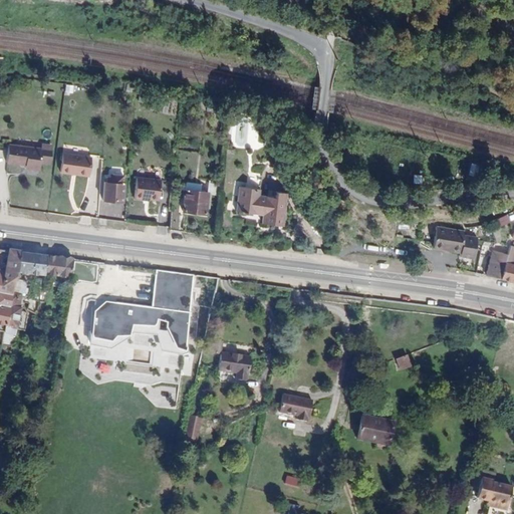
[(40,161),(41,149),(8,145),(6,162),(28,165),(28,168),(39,169),(40,161)]
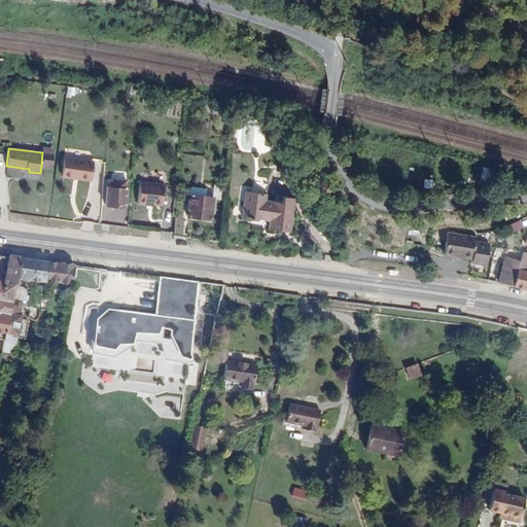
[(54,150),(43,149),(42,152),(41,165),(51,166),(54,150)]
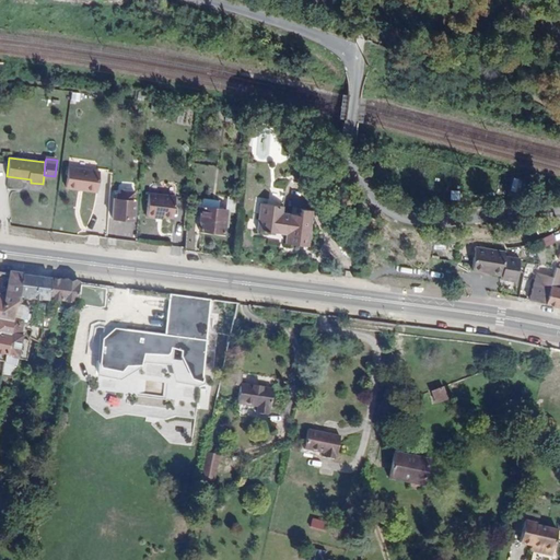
[(94,189),(97,170),(67,165),(63,185),(94,189)]
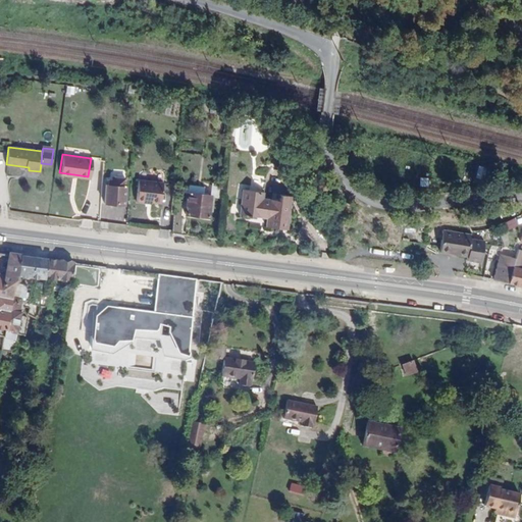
[(112,186),(123,187),(124,179),(131,179),(132,172),(118,171),(117,177),(113,177),(112,186)]
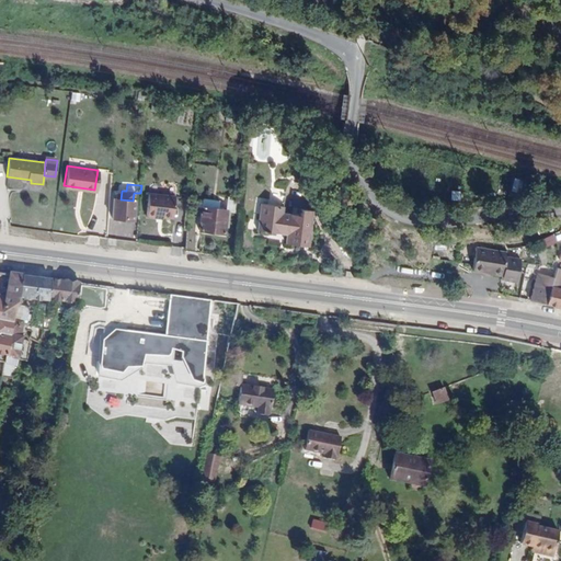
[(313,212),(301,209),(300,216),(283,213),(286,189),(262,185),(255,230),(285,235),(284,242),(308,247),(313,212)]
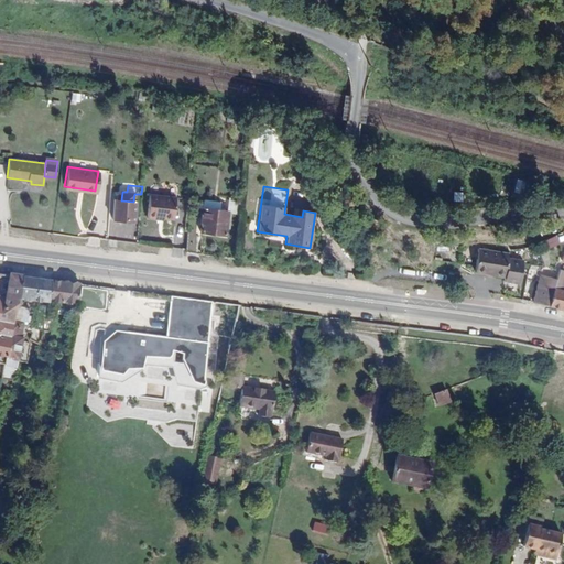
[(175,196),(149,194),(147,217),(156,218),(156,216),(173,217),(175,196)]
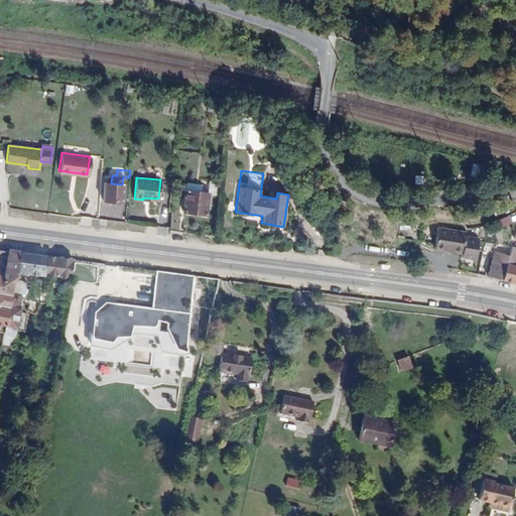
[(111,183),(105,183),(103,201),(122,202),(123,184),(122,184),(111,183)]
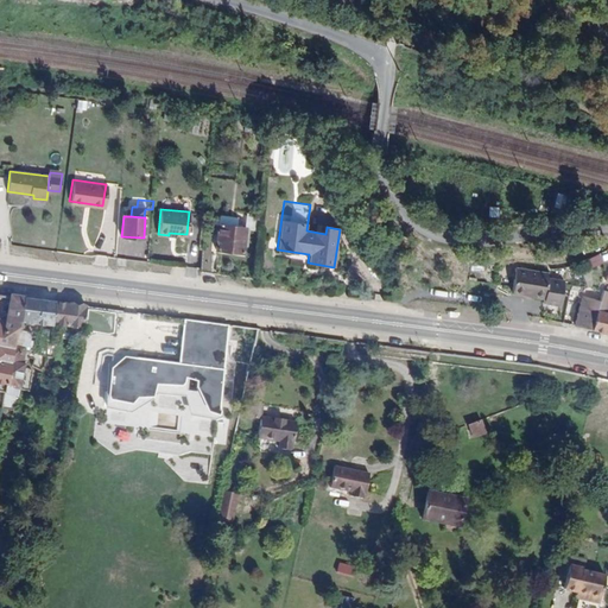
[(216,248),(241,252),(244,228),(219,225),(216,248)]
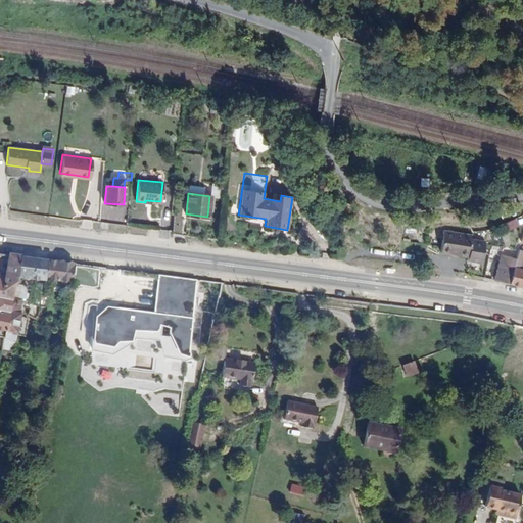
[(503,231),(516,225),(513,218),(500,224),(503,231)]
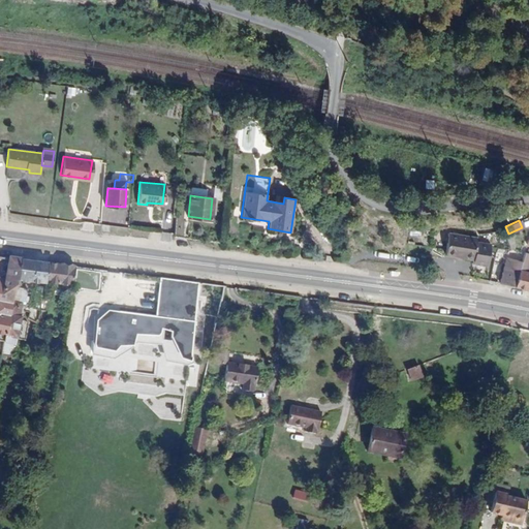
[(184,238),(185,226),(176,224),(175,237),(184,238)]
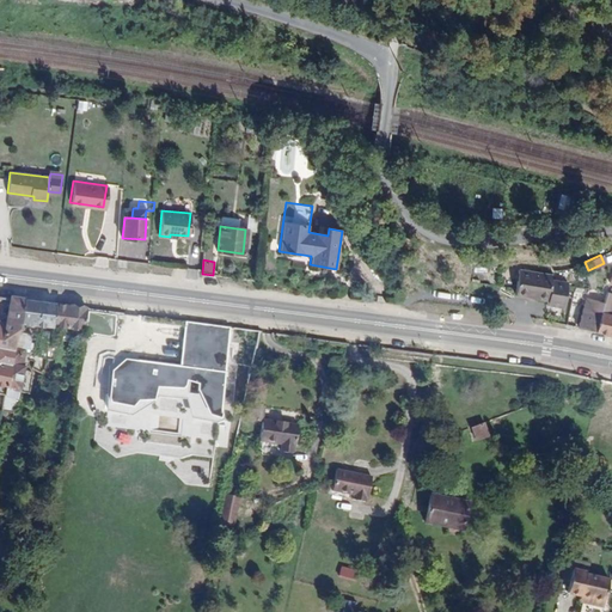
[(501,262),(496,279),(506,281),(510,264),(501,262)]
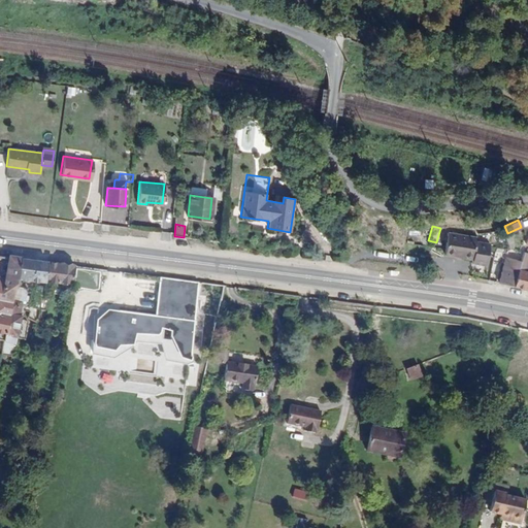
[(467,237),(468,234),(440,227),(440,228),(436,242),(435,248),(463,255),(462,259),(475,262),(481,241),(467,237)]
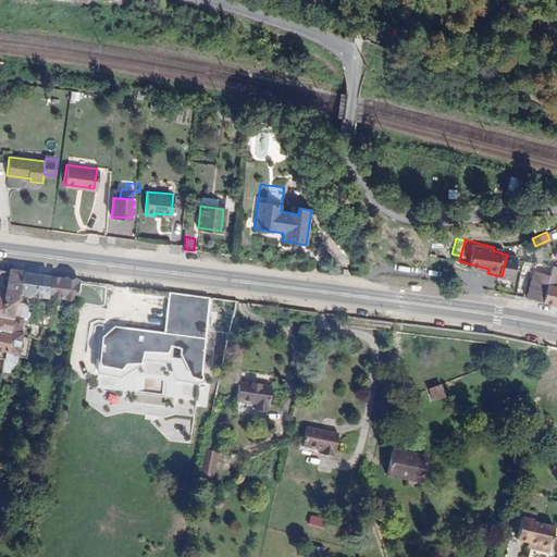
[(525,297),(554,304),(556,288),(556,264),(552,264),(548,275),(533,270),(525,297)]
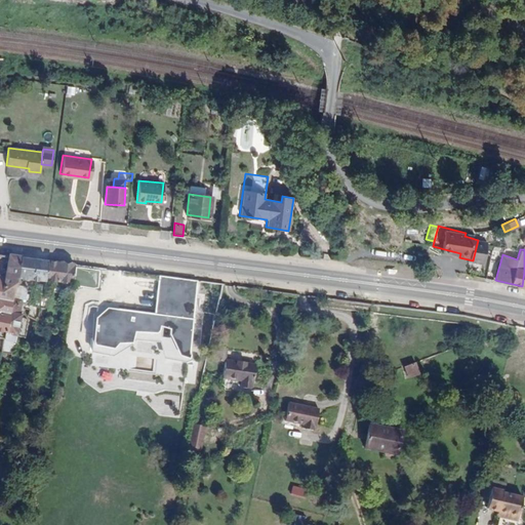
[(21,258),(9,257),(5,278),(3,286),(0,284),(0,311),(8,314),(10,305),(16,278),(21,258)]
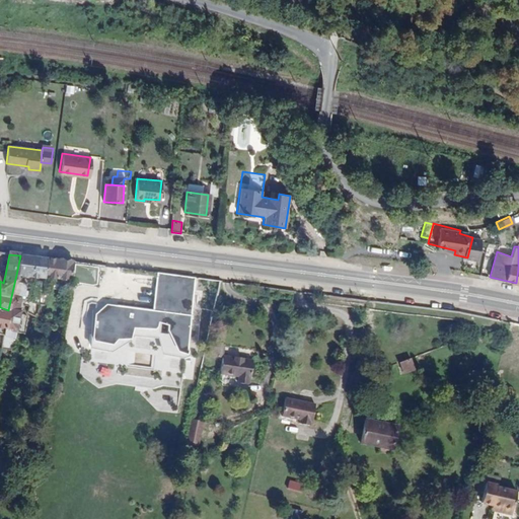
[(16,275),(44,279),(44,278),(47,258),(20,255),(16,275)]
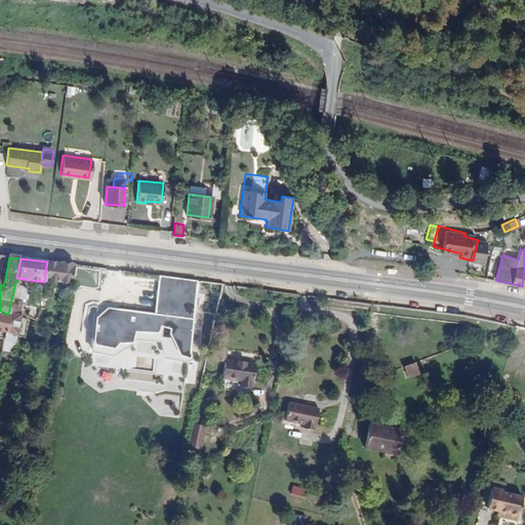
[(74,265),(47,261),(44,281),(72,284),(74,265)]
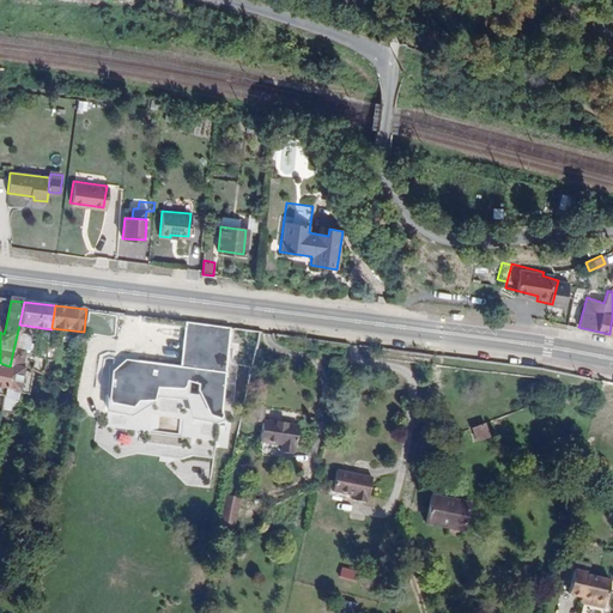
[(231,328),(184,322),(178,366),(126,359),(111,370),(102,411),(128,417),(156,396),(183,400),(190,418),(218,423),(231,328)]
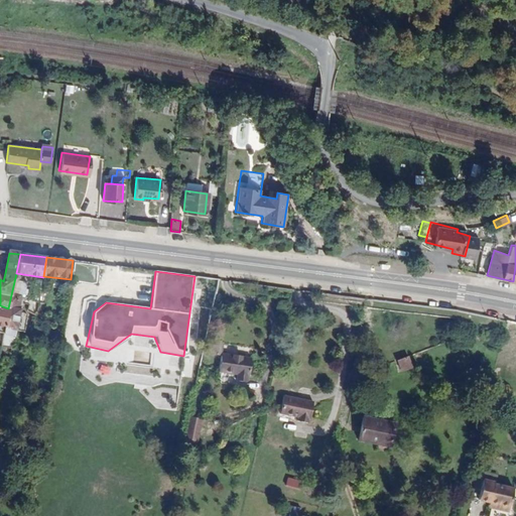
[(0,332),(3,334),(8,308),(0,305),(0,332)]
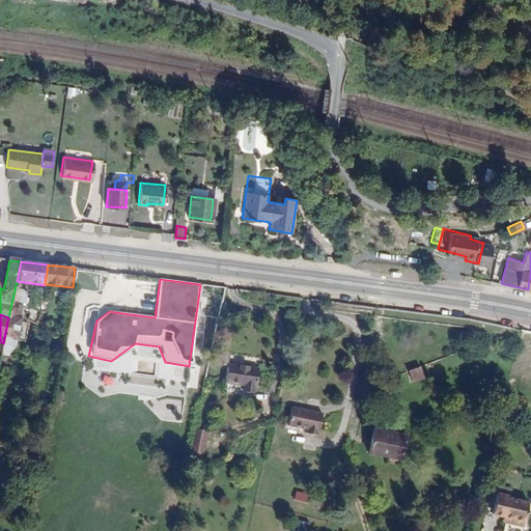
[(12,345),(18,319),(8,317),(3,343),(12,345)]
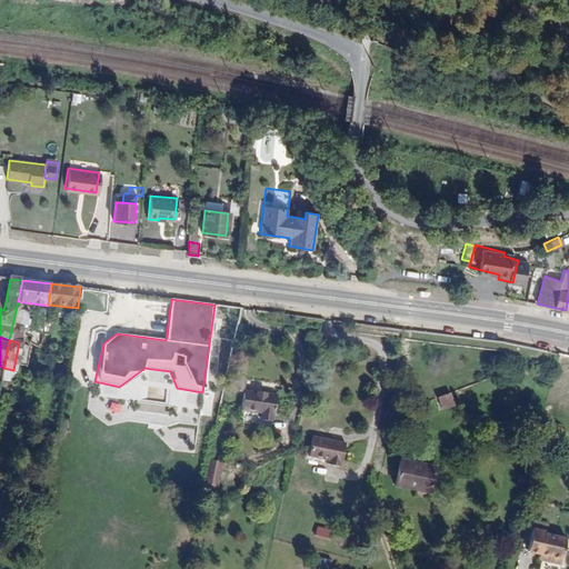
[(36,359),(33,367),(47,370),(49,361),(36,359)]
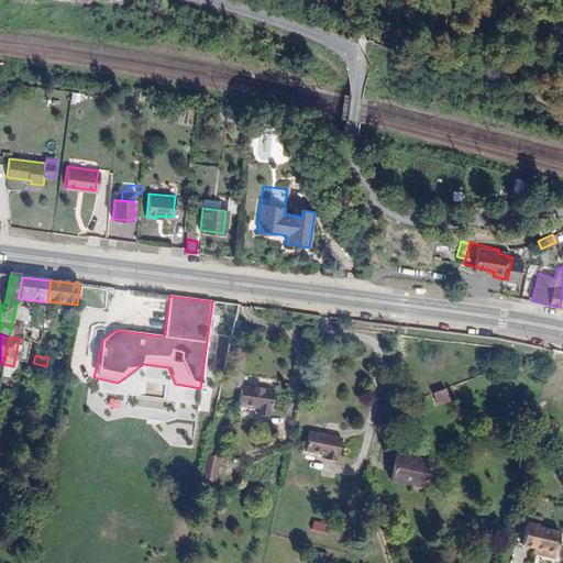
[(274,389),(241,385),(239,406),(257,408),(256,415),(269,417),(269,410),(271,410),(274,389)]
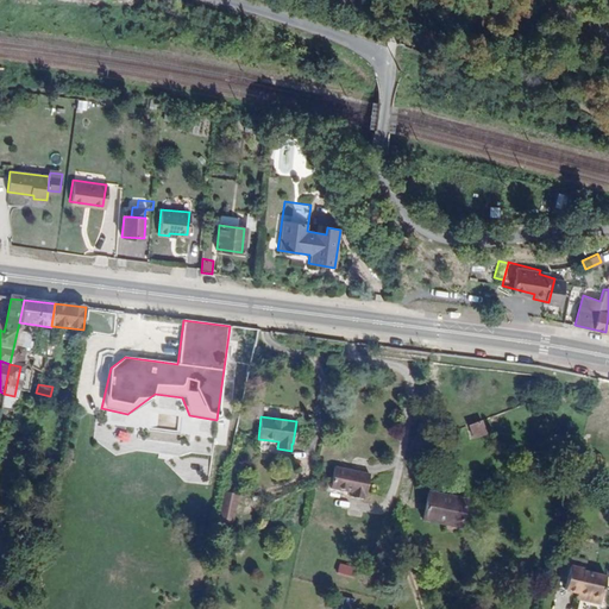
[(482,433),(478,421),(468,425),(472,437),(482,433)]
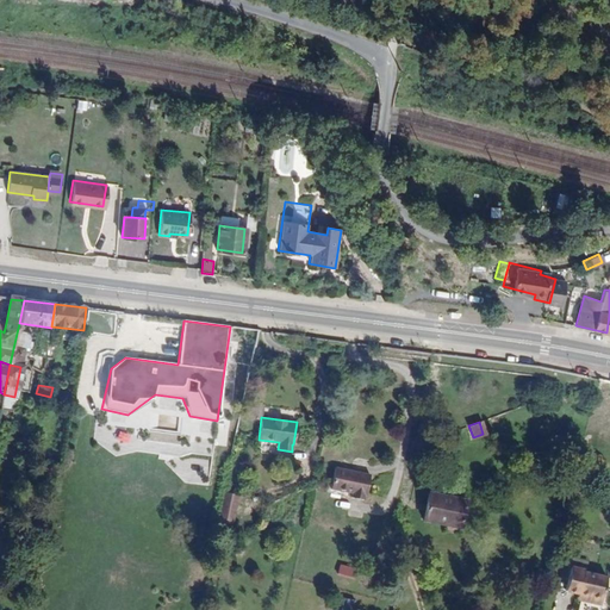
[(369,474),(335,467),(330,489),(350,493),(350,497),(363,500),(363,496),(366,496),(369,474)]
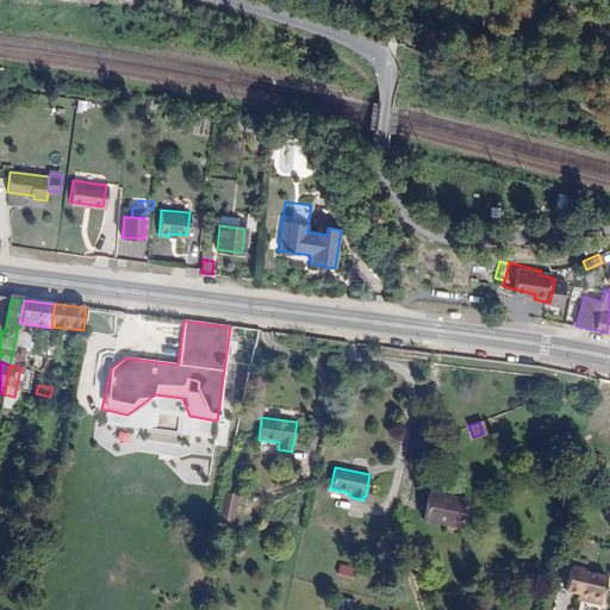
[(221,517),(237,520),(241,493),(224,491),(221,517)]
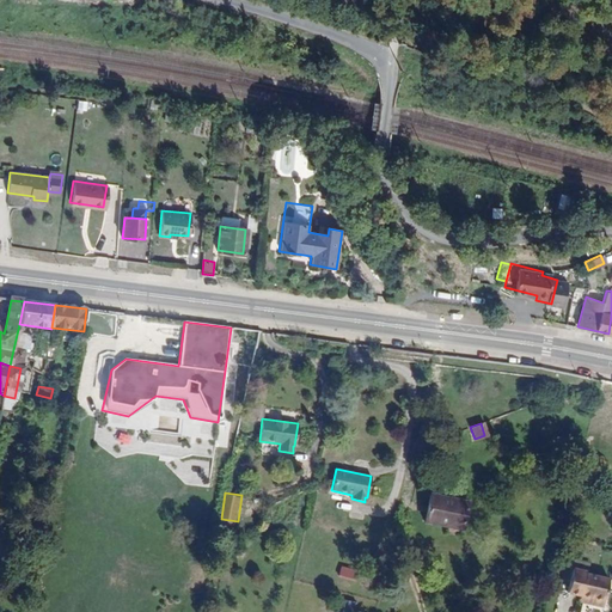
[(466,502),(430,495),(424,522),(446,527),(461,530),(466,502)]
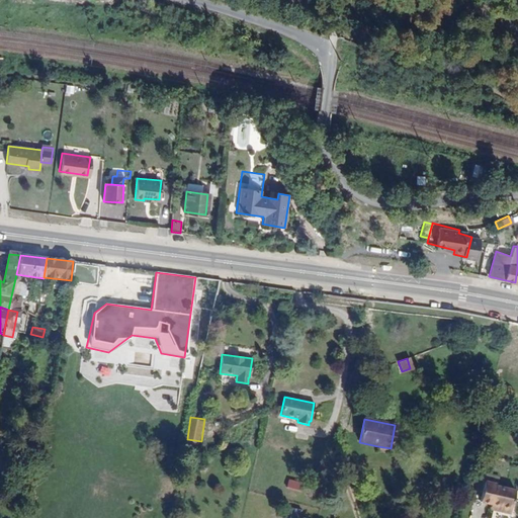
[(391,448),(377,446),(375,452),(389,455),(391,448)]
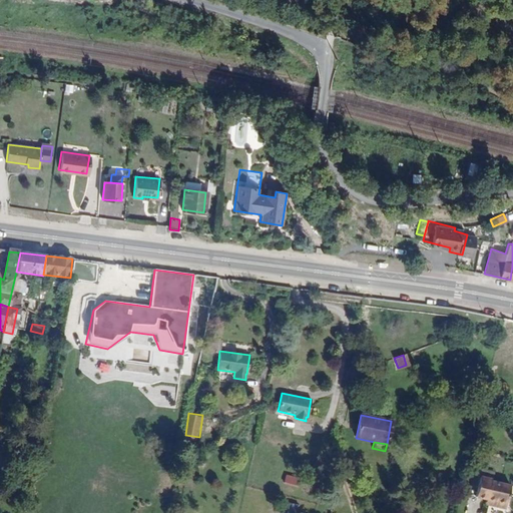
[(285,483),(300,486),(302,477),(287,474),(285,483)]
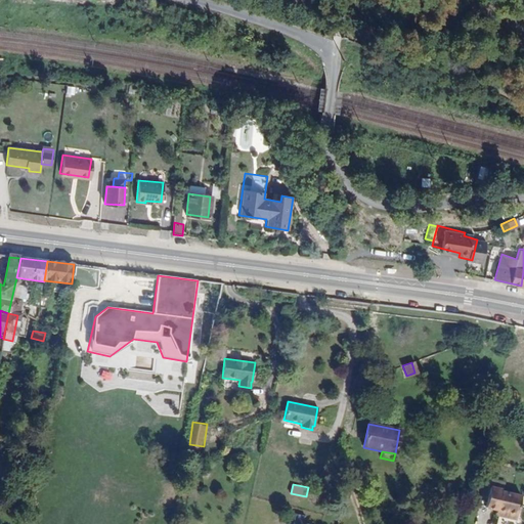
[(521,519),(523,507),(523,492),(491,485),(485,510),(521,519)]
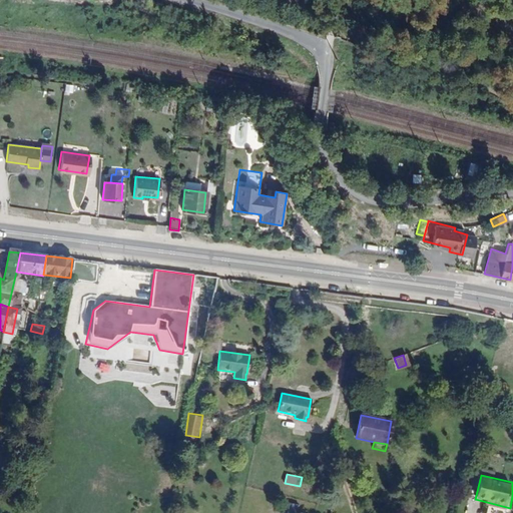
[(298,512),(300,504),(291,502),(288,512),(298,512)]
